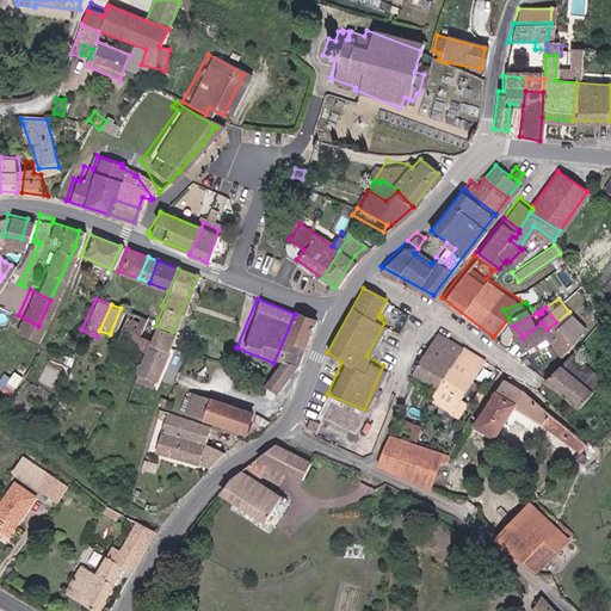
[(133,349),(139,351),(144,337),(135,333),(142,316),(124,309),(105,356),(127,364),(133,349)]
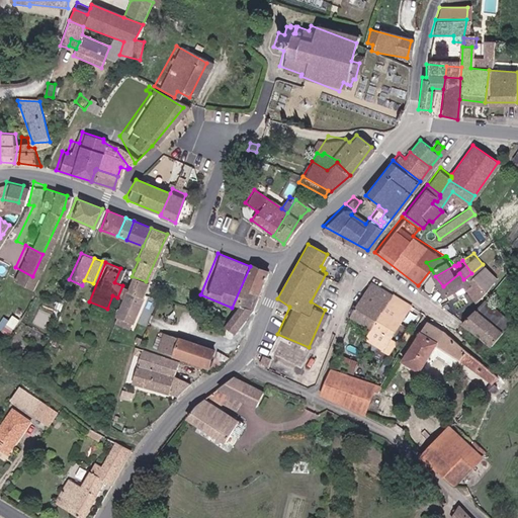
[(27,288),(32,276),(15,267),(7,263),(2,274),(27,288)]
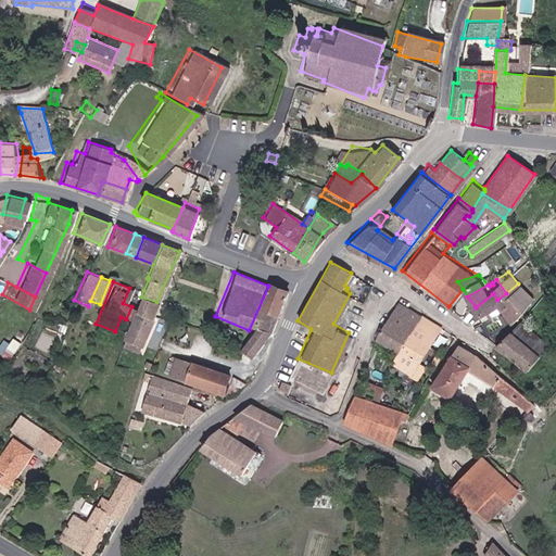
[(518,283),(506,293),(497,300),(510,317),(515,323),(523,316),(533,299),(518,283)]
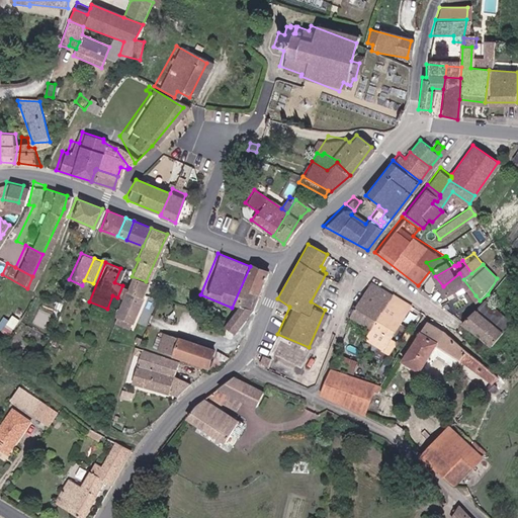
[(122,285),(130,268),(121,265),(120,268),(114,282),(122,285)]
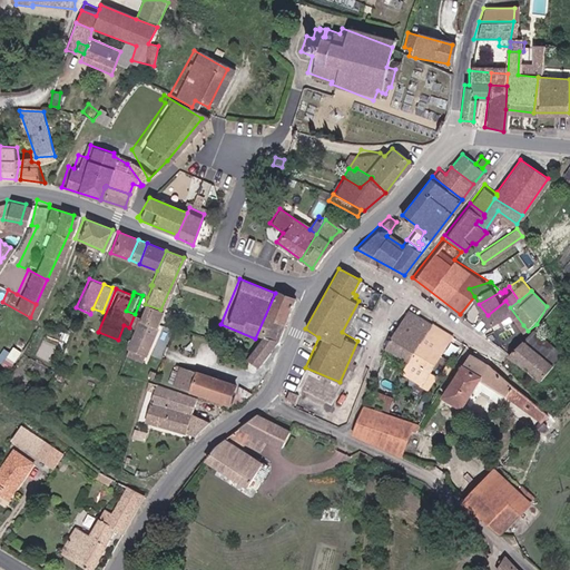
[(292,300),(275,293),(255,338),(275,341),(292,300)]
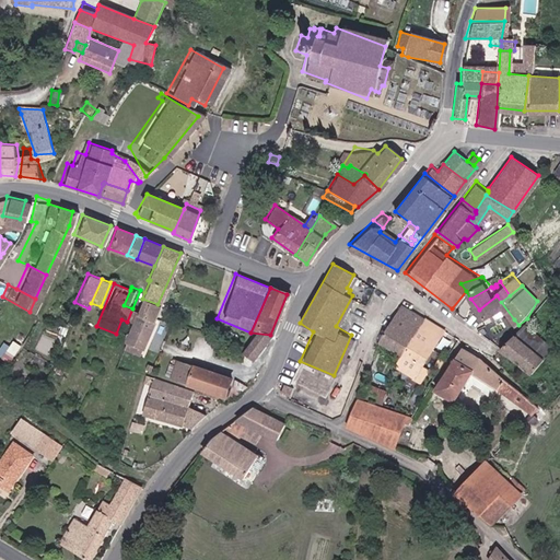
[(144,292),(140,290),(132,308),(127,322),(131,323),(136,313),(142,299),(144,292)]
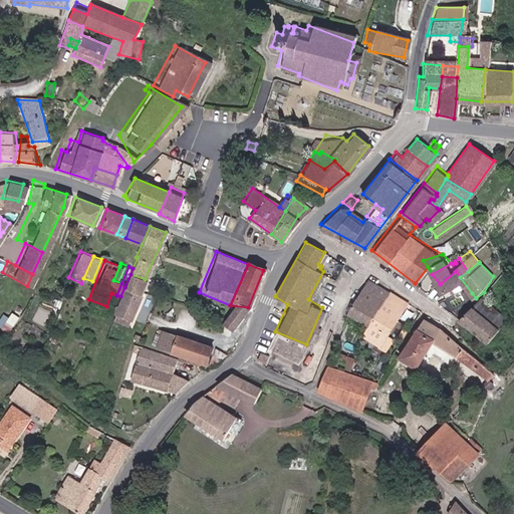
[(139,293),(145,279),(131,274),(124,287),(139,293)]
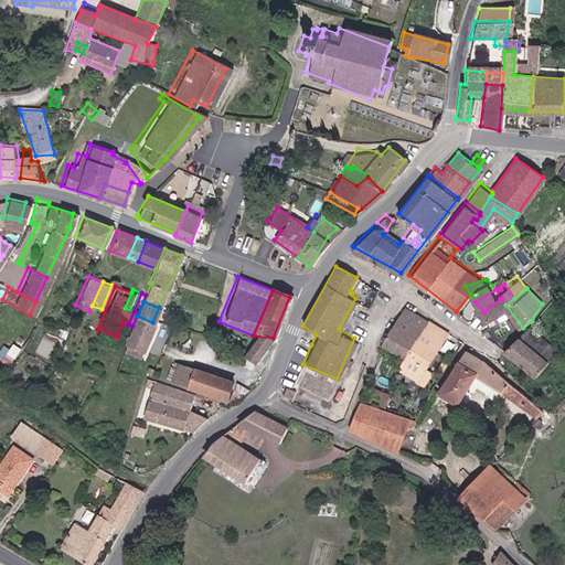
[(406,355),(427,319),(405,305),(395,320),(383,341),(406,355)]
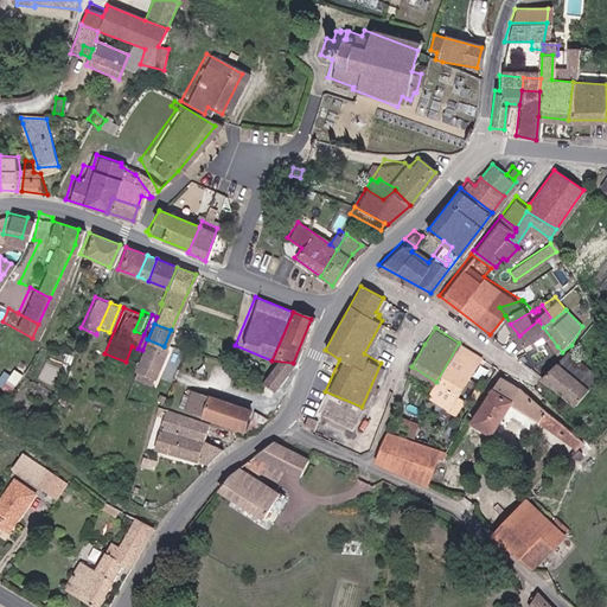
[(164,346),(147,339),(142,350),(135,366),(151,374),(164,346)]
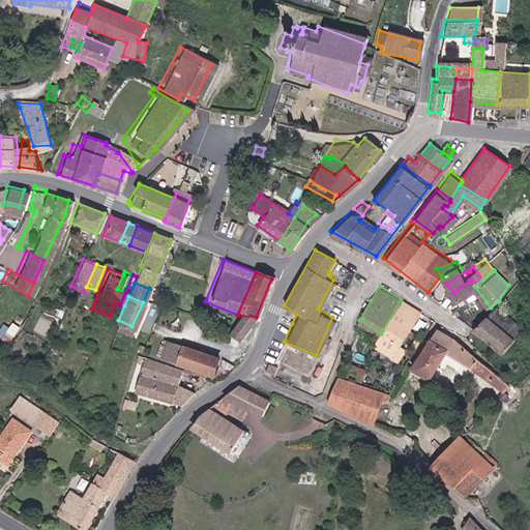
[(375,344),(393,354),(419,311),(401,299),(381,333),(375,344)]
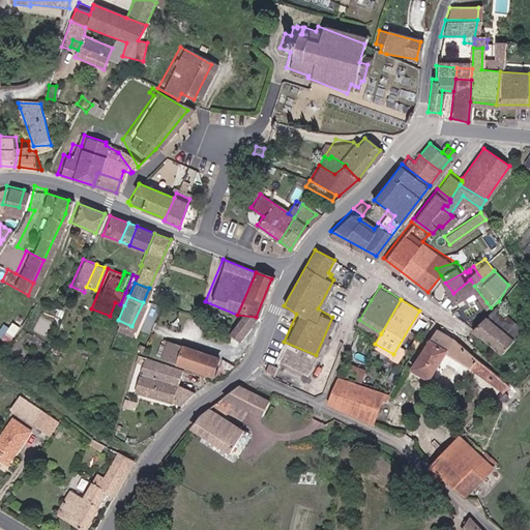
[(497,306),(474,328),(501,354),(523,329),(497,306)]
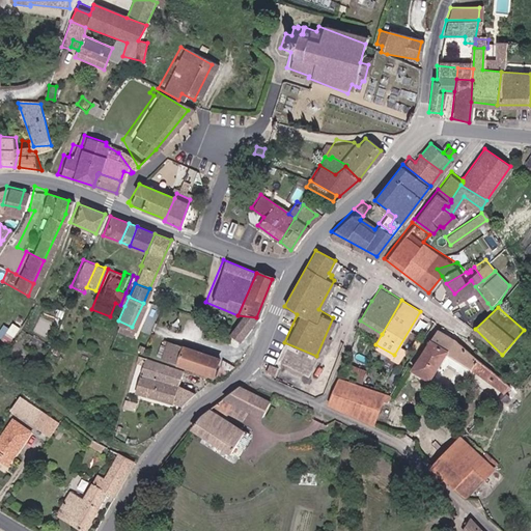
[(256,317),(238,315),(224,337),(239,343),(256,317)]
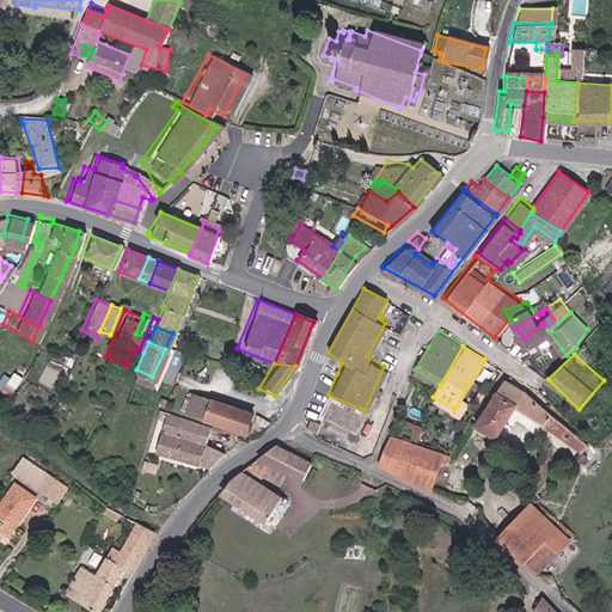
[(0,387),(16,395),(23,377),(6,371),(0,385),(0,387)]
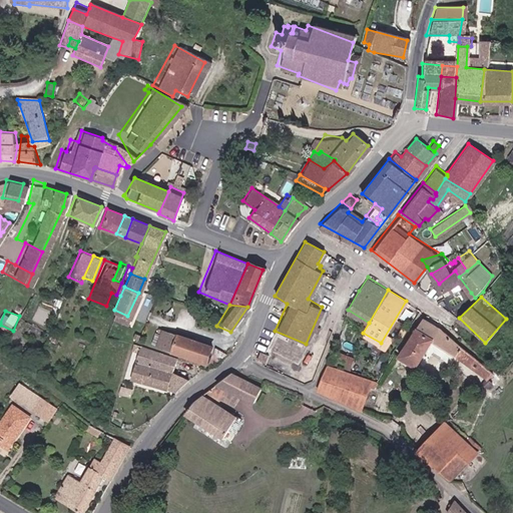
[(486,380),(487,379),(491,374),(489,369),(465,350),(441,329),(424,317),(401,353),(418,366),(433,342),(461,357),(470,364),(486,380)]
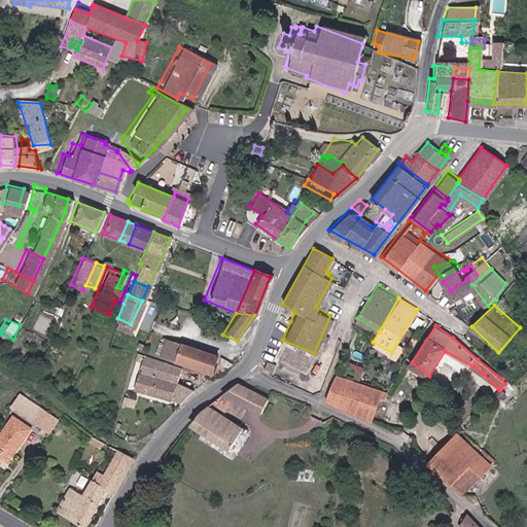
[(164,338),(162,342),(157,354),(166,357),(172,341),(164,338)]
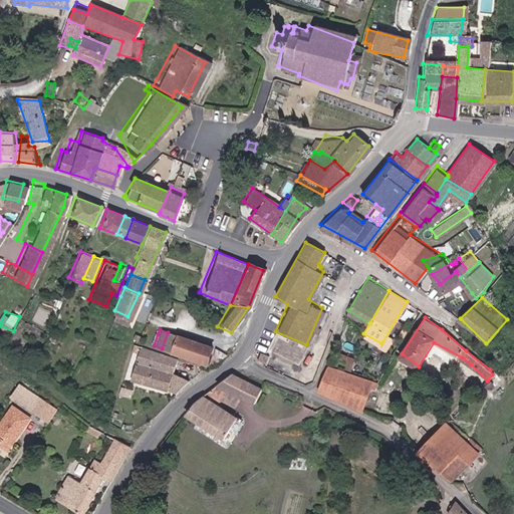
[(83,330),(81,336),(87,339),(90,333),(83,330)]
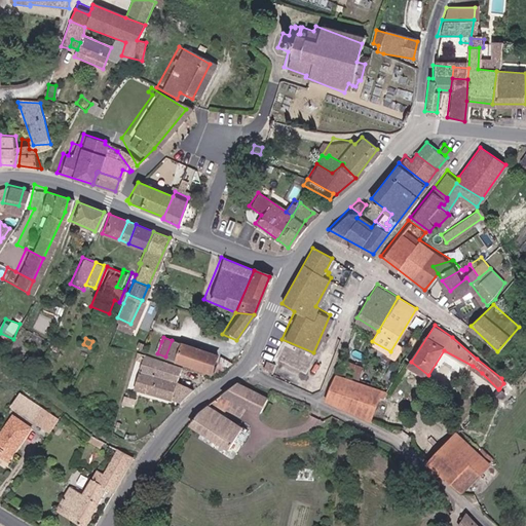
[(213,357),(172,340),(165,357),(203,373),(204,370),(208,371),(213,357)]
